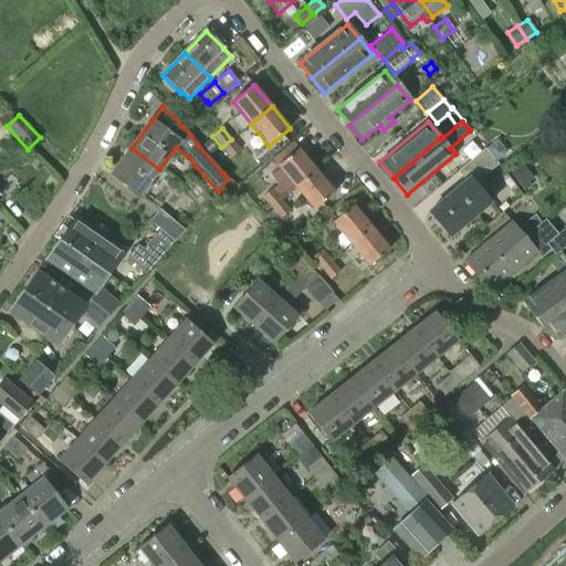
[(231,139),(221,147),(218,149),(227,161),(240,150),(231,139)]
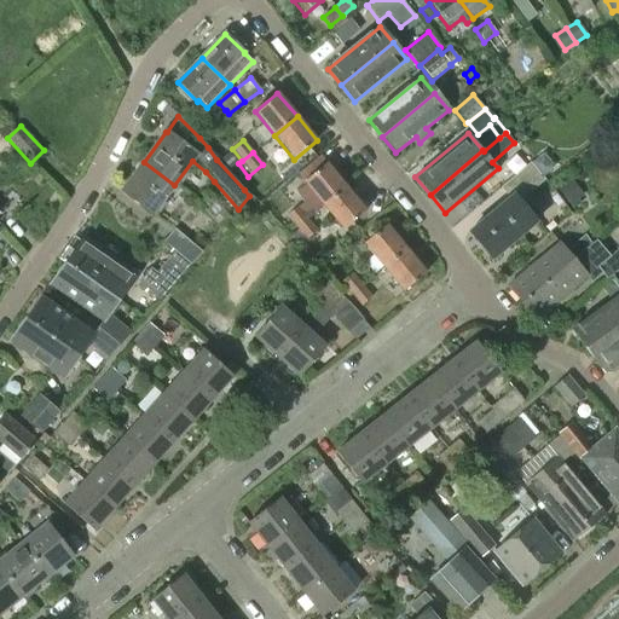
[(554,168),(543,155),(532,165),(543,178),(554,168)]
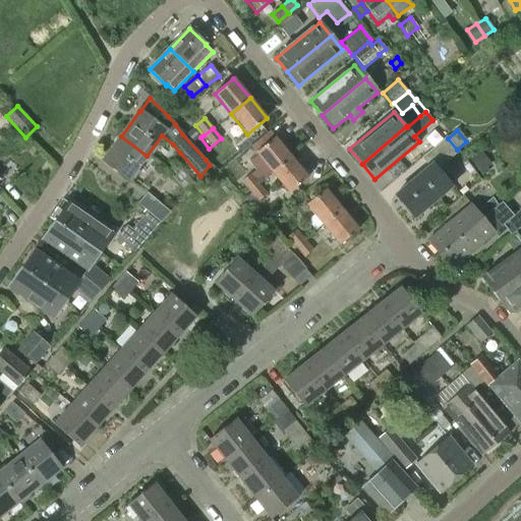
[(147,156),(121,136),(103,161),(128,180),(147,156)]
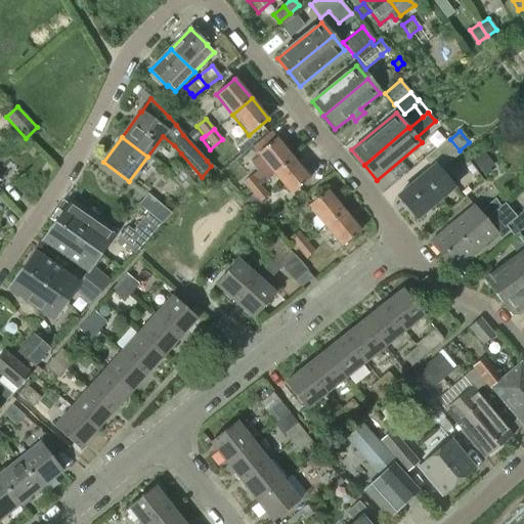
[(276,138),(263,148),(257,155),(273,174),(293,159),(276,138)]
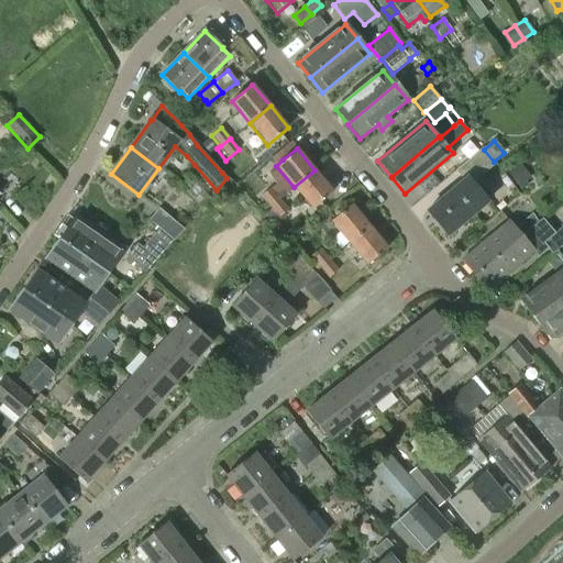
[(463,180),(427,211),(448,235),(487,202),(472,184),(495,164),(482,148),(470,159),(455,170),(463,180)]
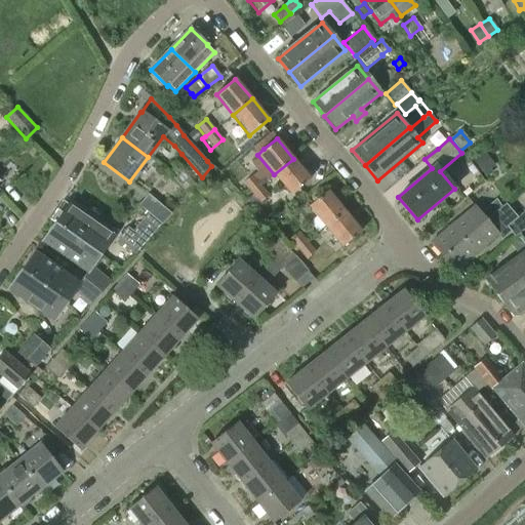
[(492,172),(489,169),(479,155),(473,160),(478,167),(486,177),(492,172)]
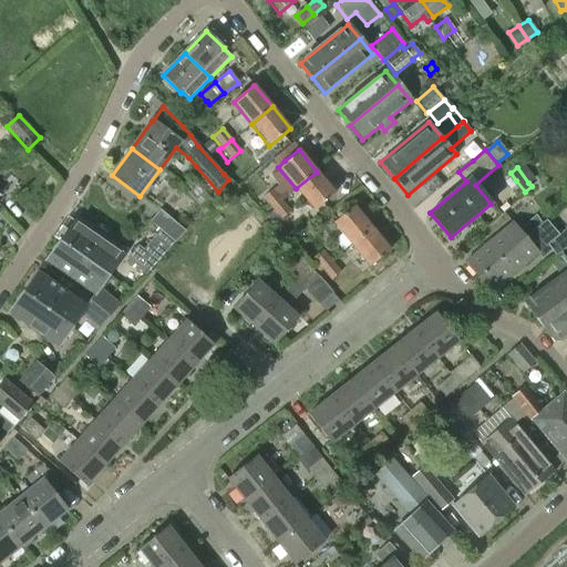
[(317,172),(296,188),(315,210),(334,194),(317,172)]
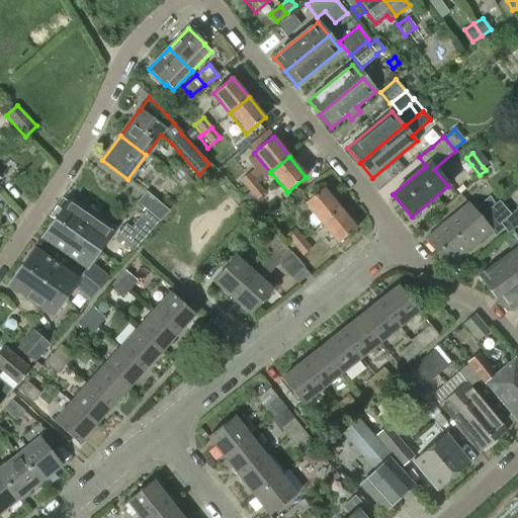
[(249,190),(257,183),(249,173),(241,180),(249,190)]
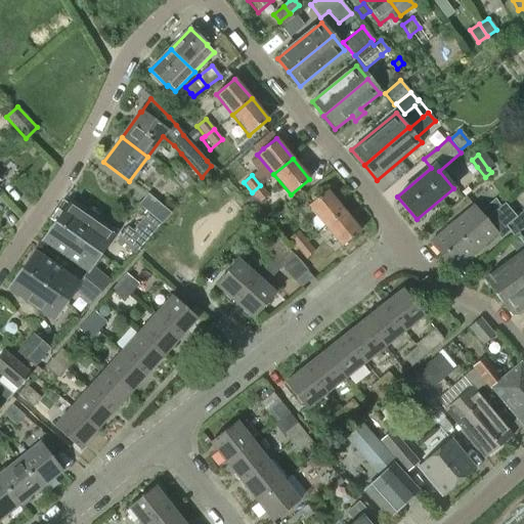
[(268,195),(260,185),(252,192),(260,202),(268,195)]
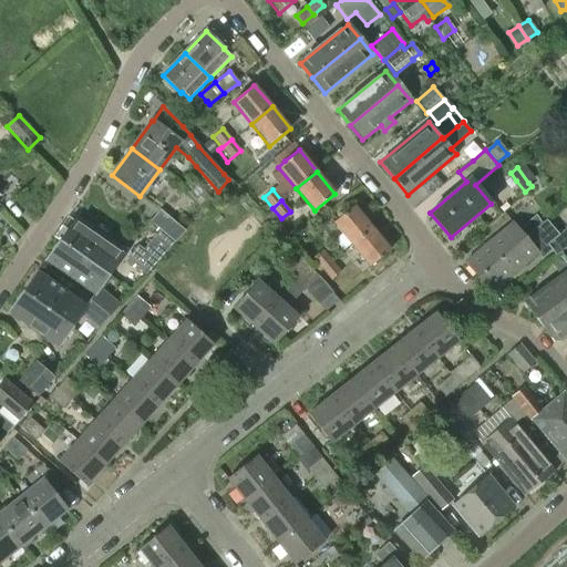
[(351,246),(372,228),(353,206),(333,223),(351,246)]
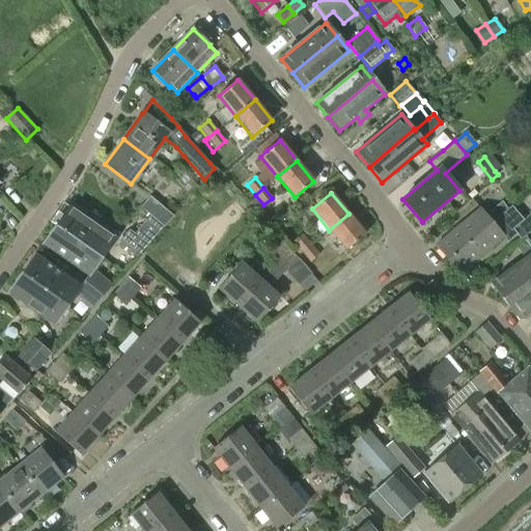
[(149,196),(147,199),(140,208),(149,216),(163,227),(172,217),(149,196)]
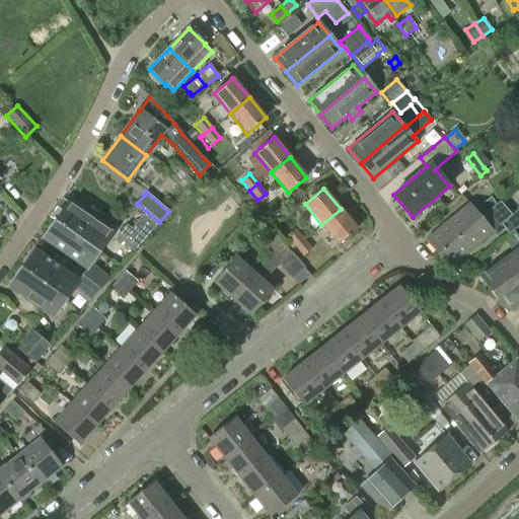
[(491,198),(475,211),(482,217),(496,205),(491,198)]
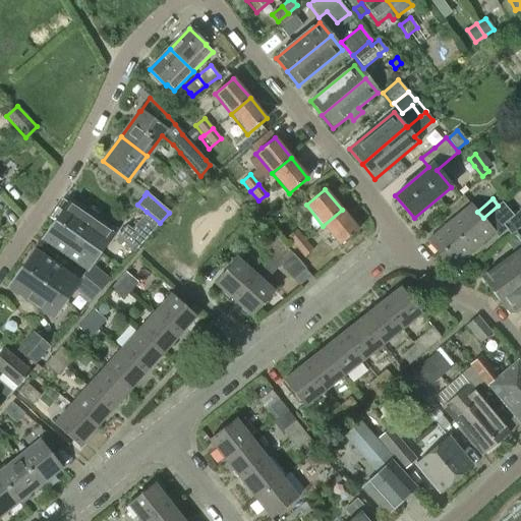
[(56,222),(100,252),(113,233),(69,203),(56,222)]
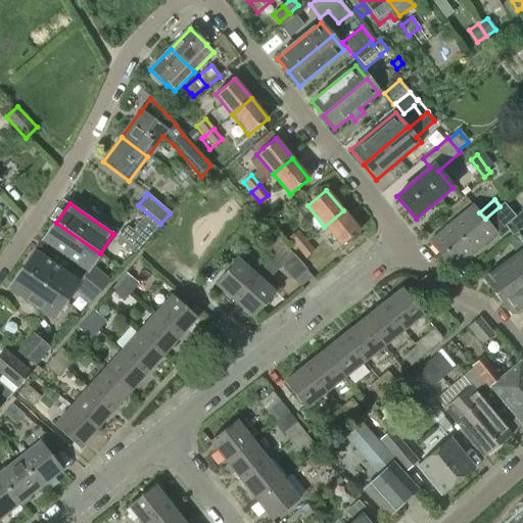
[(485,219),(479,212),(473,204),(428,242),(440,256),(485,219)]
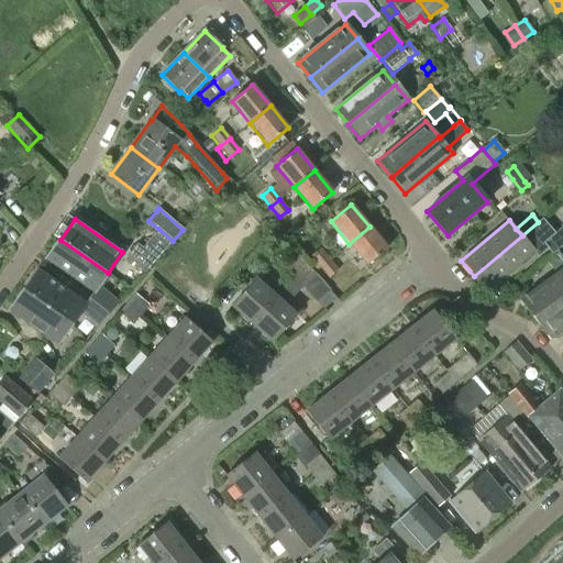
[(547,258),(556,250),(562,244),(562,225),(538,247),(547,258)]
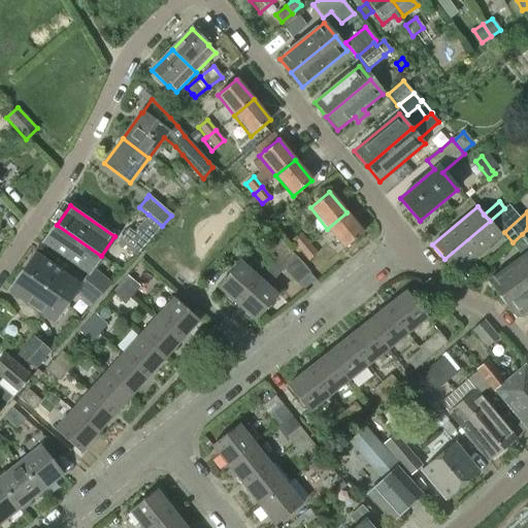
[(363,233),(347,212),(327,229),(343,250),(363,233)]
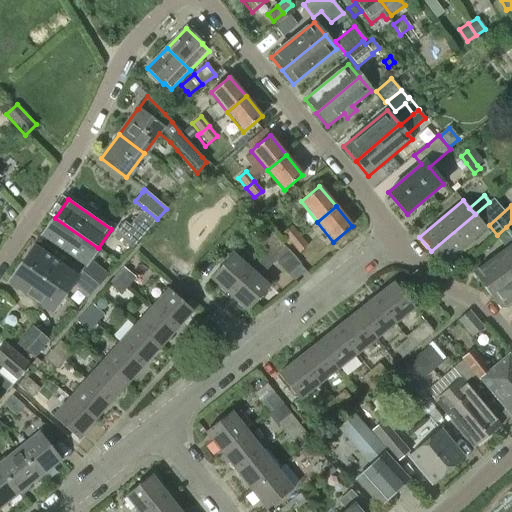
[(125,222),(115,233),(115,234),(114,234),(132,248),(157,219),(144,208),(129,226),(125,222)]
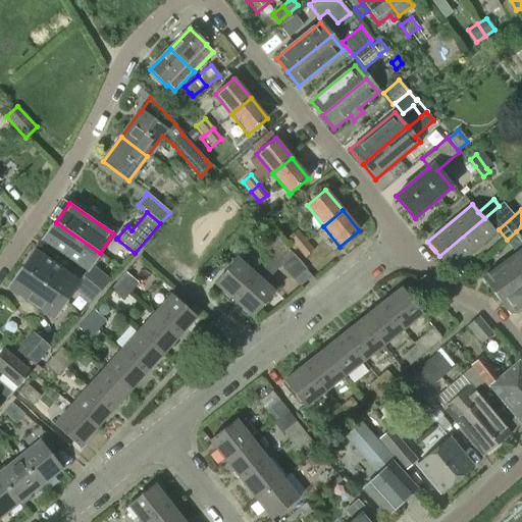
[(496,232),(484,218),(439,256),(452,269),(496,232)]
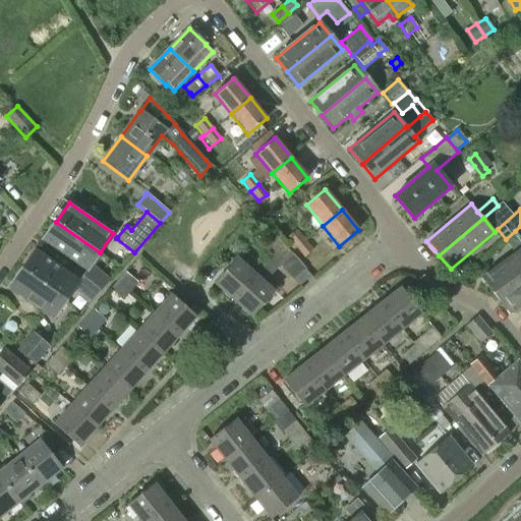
[(100,252),(56,222),(43,241),(85,271),(87,272),(91,265),(100,252)]
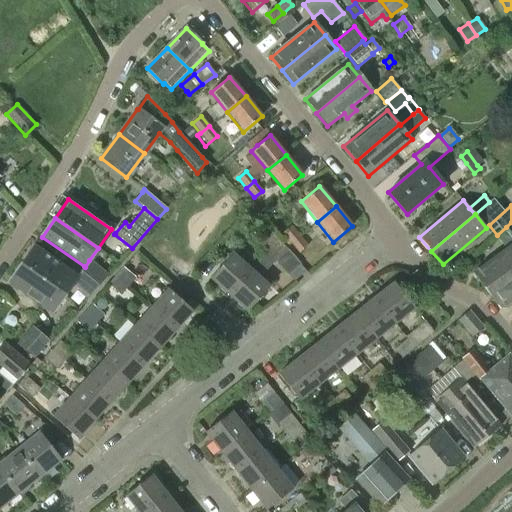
[(290,243),(299,236),(291,226),(282,233),(290,243)]
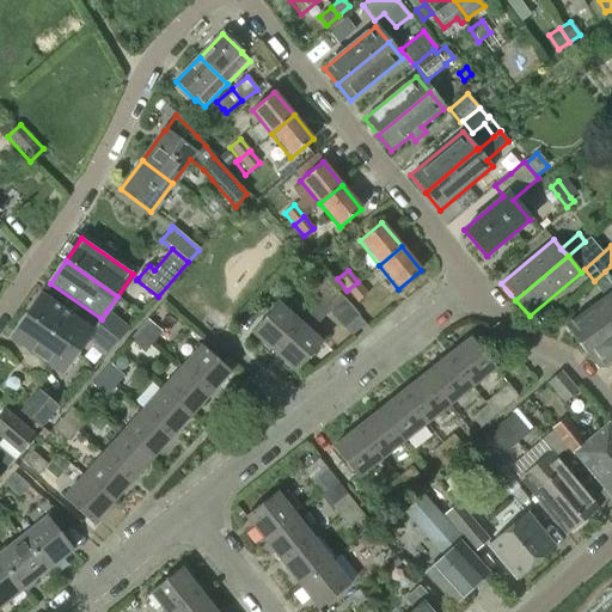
[(318,303),(334,289),(325,279),(310,292),(318,303)]
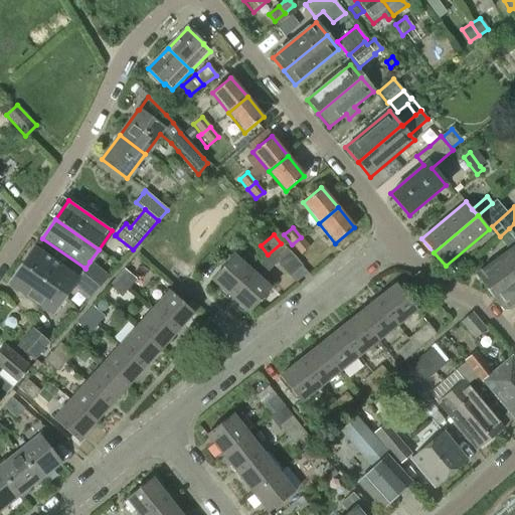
[(301,237),(292,244),(300,254),(309,247),(301,237)]
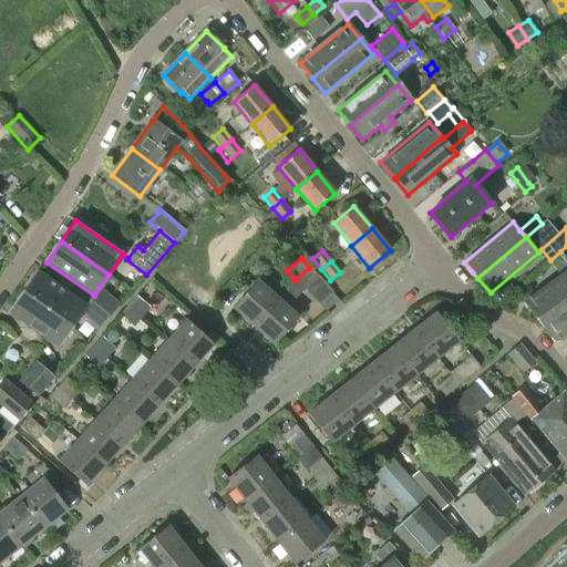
[(295,280),(303,290),(318,306),(319,306),(319,305),(331,295),(332,292),(309,268),(295,280)]
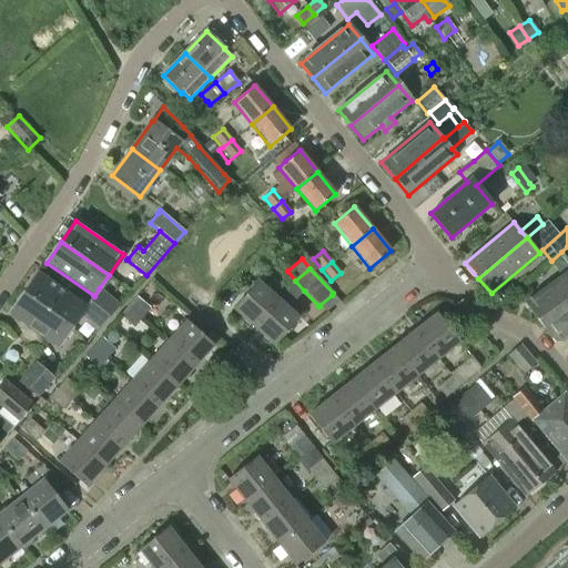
[(567,270),(559,276),(524,302),(537,321),(567,297),(567,270)]
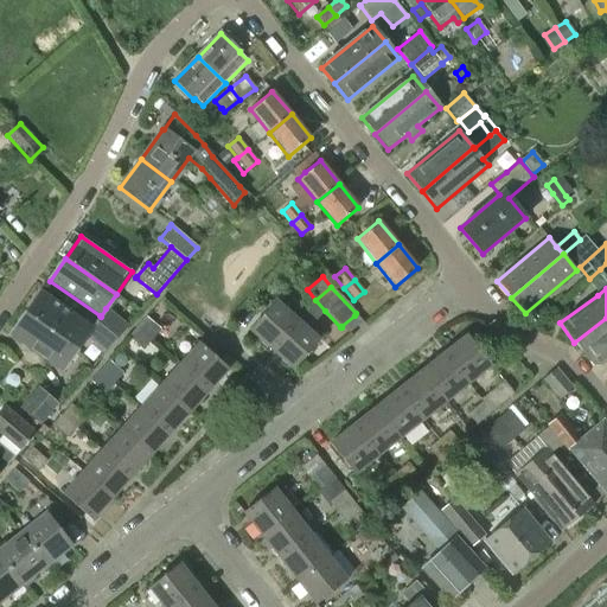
[(42,292),(26,314),(77,350),(84,338),(93,327),(91,327),(42,292)]
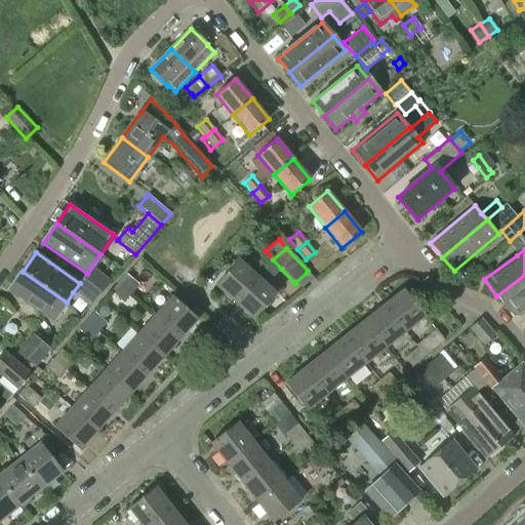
[(234,303),(257,277),(238,260),(215,285),(234,303)]
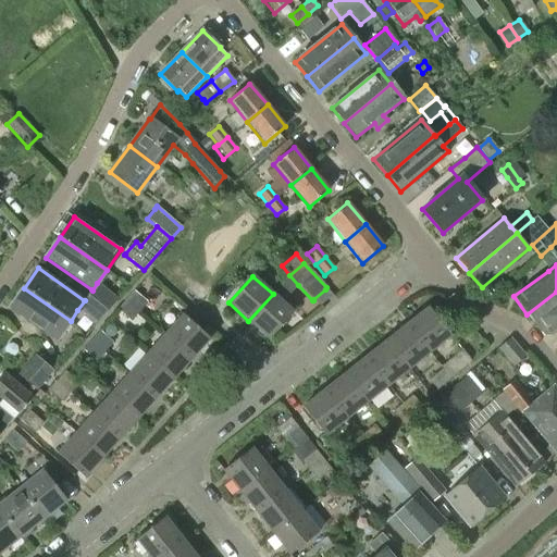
[(91,289),(88,295),(107,312),(118,299),(97,283),(93,291),(91,289)]
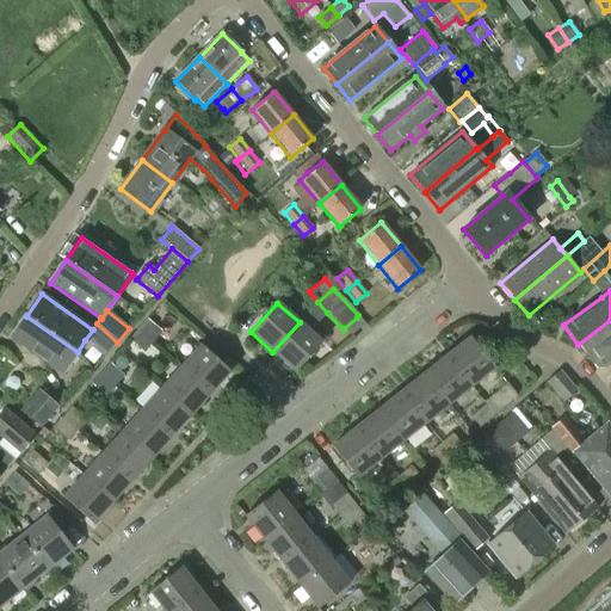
[(78,352),(26,316),(11,338),(62,374),(78,352)]
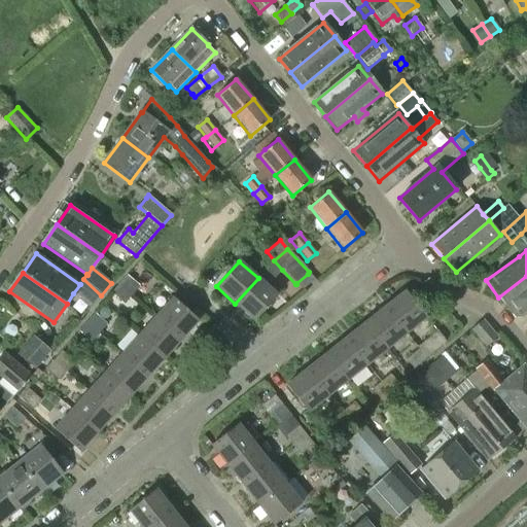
[(127,275),(118,284),(132,295),(140,286),(127,275)]
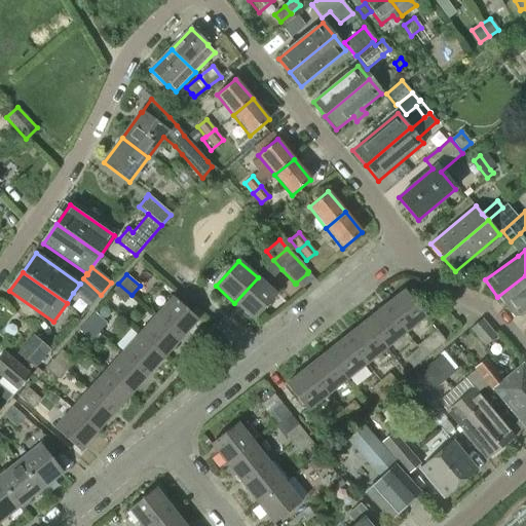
[(525,275),(497,297),(510,313),(513,317),(519,317),(525,311),(525,275)]
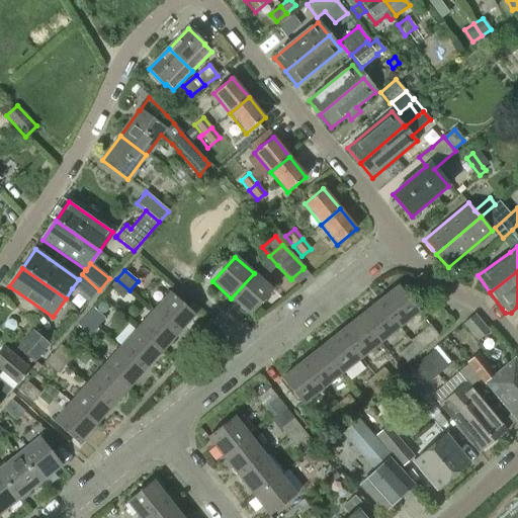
[(262,281),(254,273),(231,298),(250,316),(272,290),(262,281)]
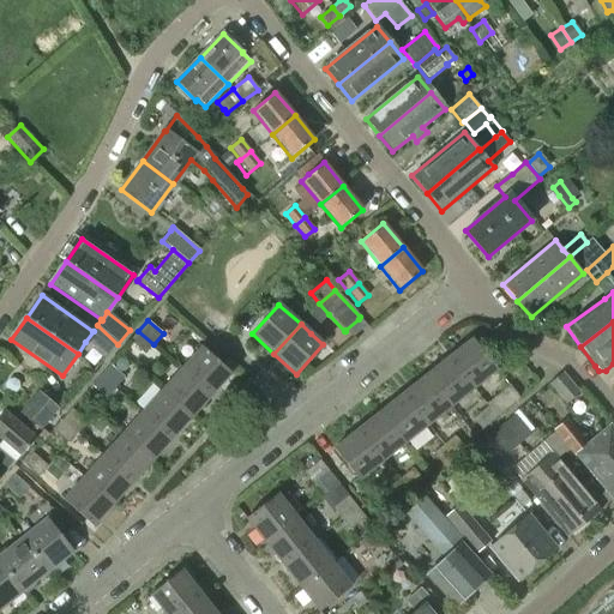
[(97,325),(92,331),(94,331),(85,342),(106,359),(118,344),(97,325)]
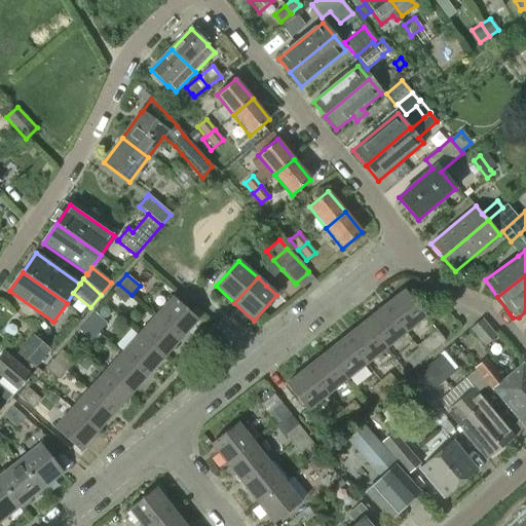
[(132,295),(118,284),(110,293),(123,304),(132,295)]
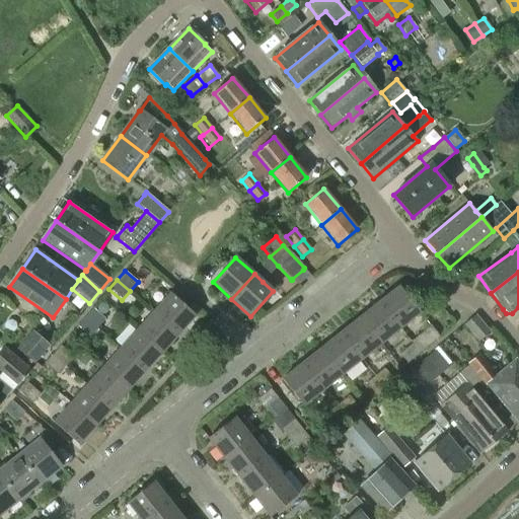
[(398,286),(379,302),(400,328),(420,312),(398,286)]
